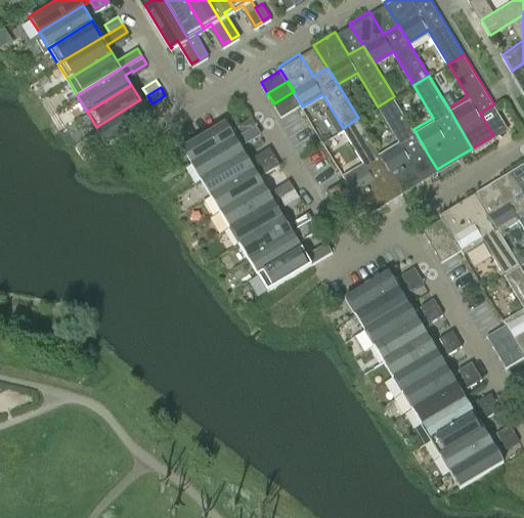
[(300,102),(294,91),(274,103),(280,114),(300,102)]
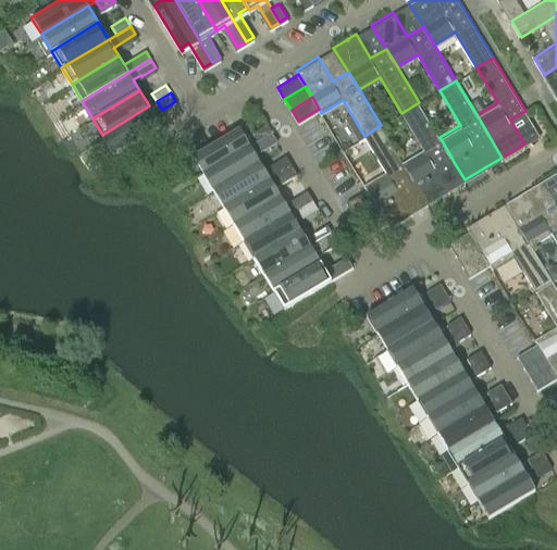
[(450,155),(440,137),(419,102),(401,113),(423,148),(403,160),(412,178),(418,187),(426,202),(449,189),(434,165),(440,162),(444,169),(454,162),(450,155)]
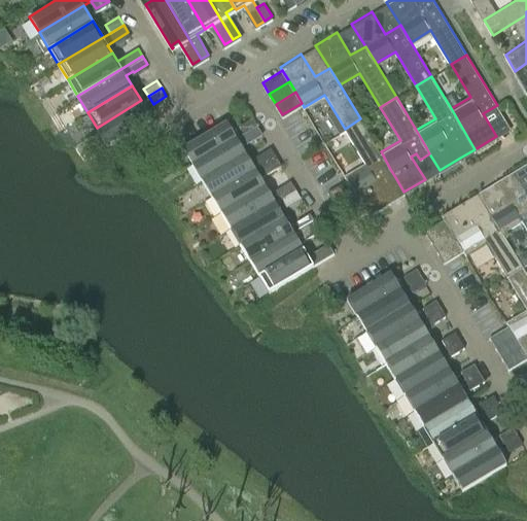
[(141,100),(97,128),(107,143),(151,116),(141,100)]
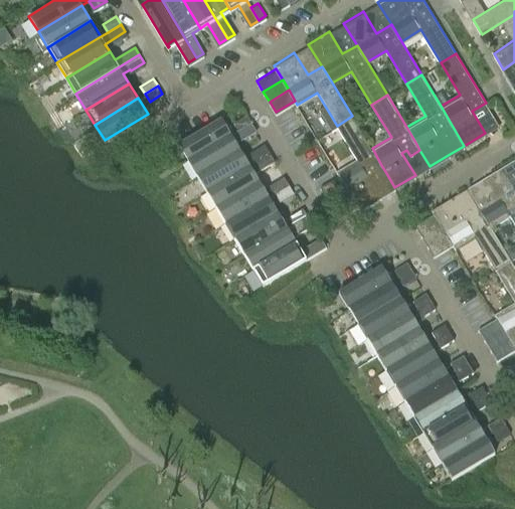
[(237,129),(250,121),(245,113),(232,121),(237,129)]
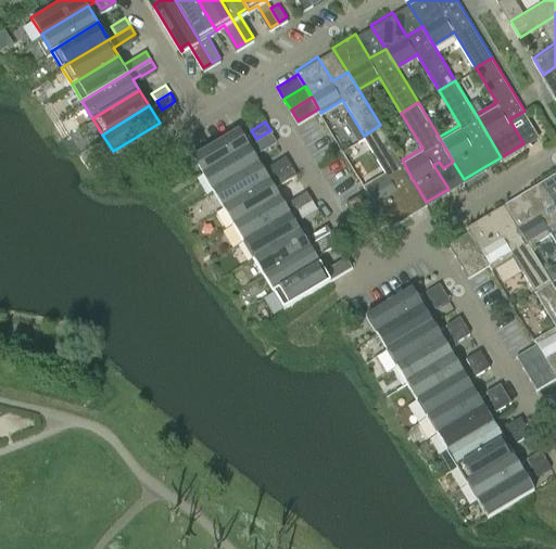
[(412,178),(402,160),(380,125),(364,136),(384,170),(364,183),(366,187),(373,198),(379,208),(387,220),(389,225),(411,212),(402,196),(417,187),(412,178)]
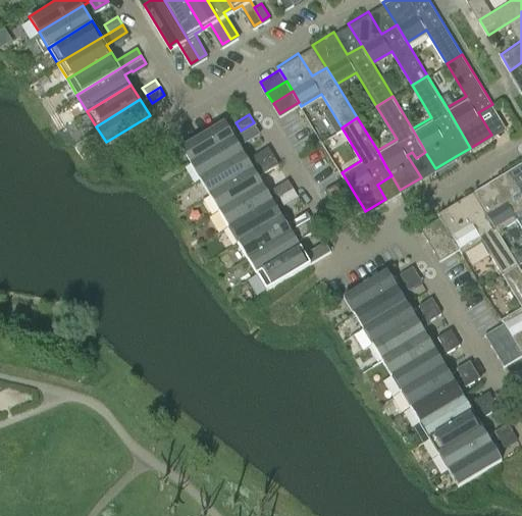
[(190,161),(233,135),(224,118),(179,145),(190,161)]
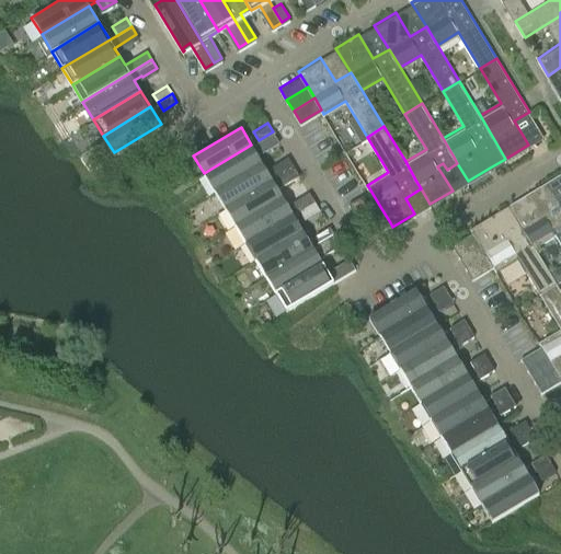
[(251,145),(254,150),(262,146),(264,148),(278,139),(273,131),(259,140),(251,145)]
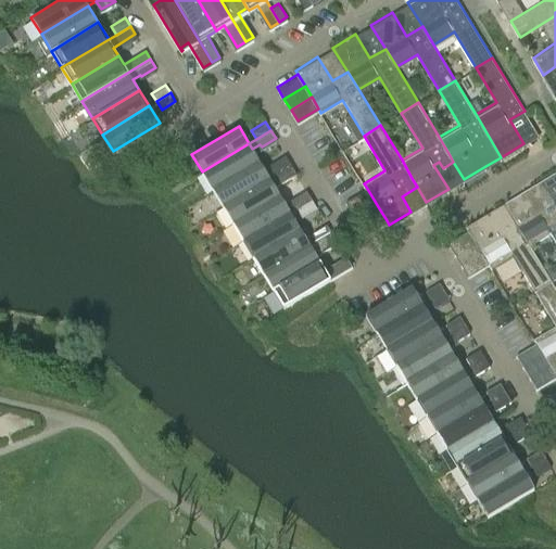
[(252,149),(249,143),(202,171),(212,189),(256,162),(258,160),(252,149)]
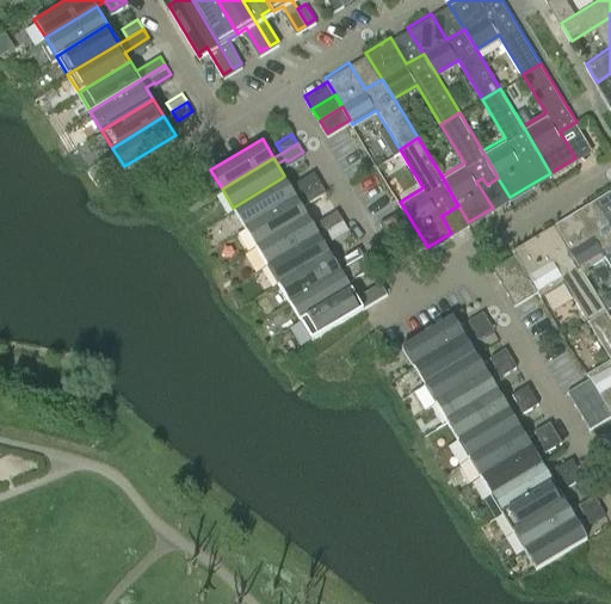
[(244,226),(296,193),(304,189),(320,179),(314,171),(287,186),(282,178),(233,208),(244,226)]
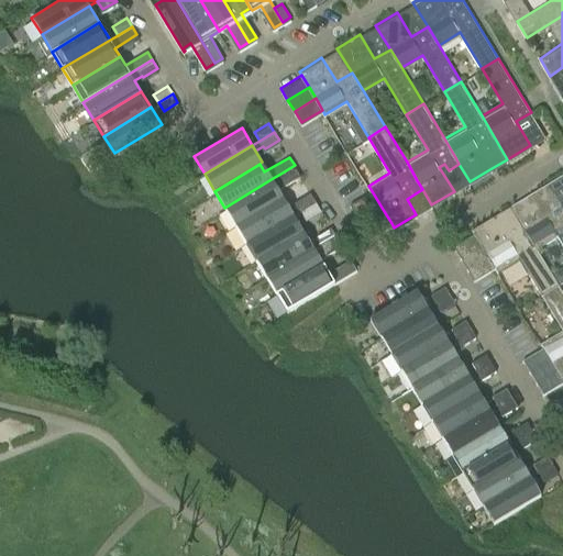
[(300,174),(295,165),(280,174),(286,182),(300,174)]
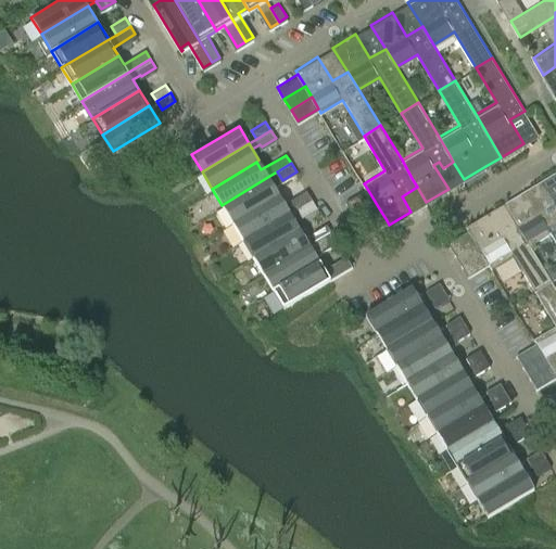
[(555,170),(541,180),(555,204),(555,170)]
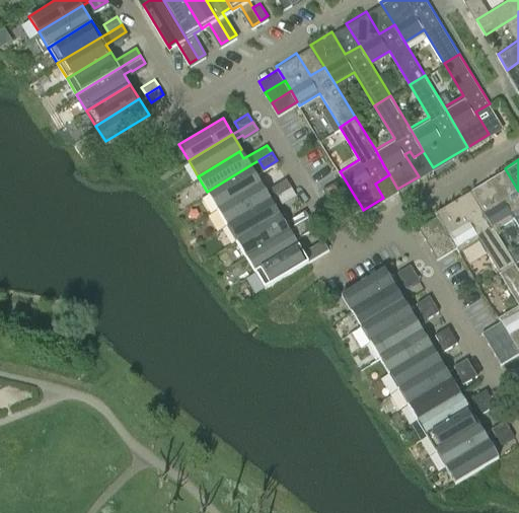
[(261,181),(251,164),(207,192),(217,208),(261,181)]
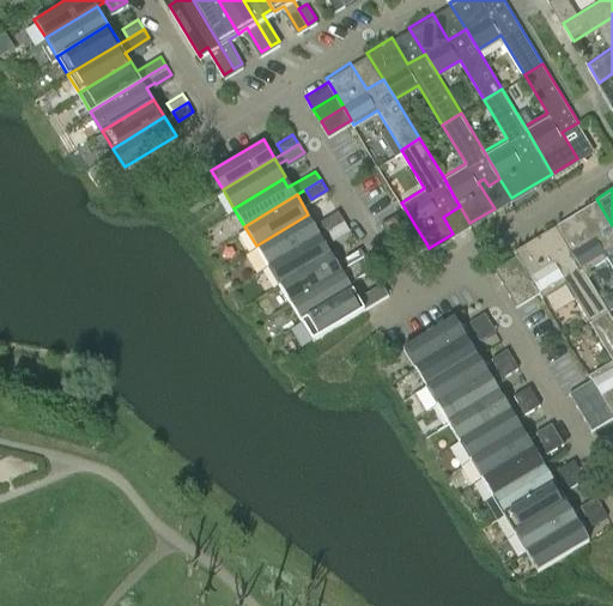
[(612,267),(612,225),(596,199),(556,224),(571,250),(583,270),(606,255),(612,267)]
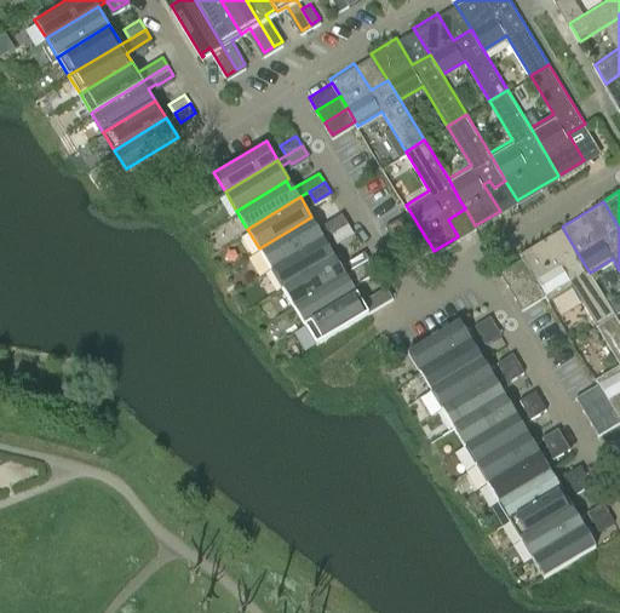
[(385,223),(392,235),(415,221),(408,208),(385,223)]
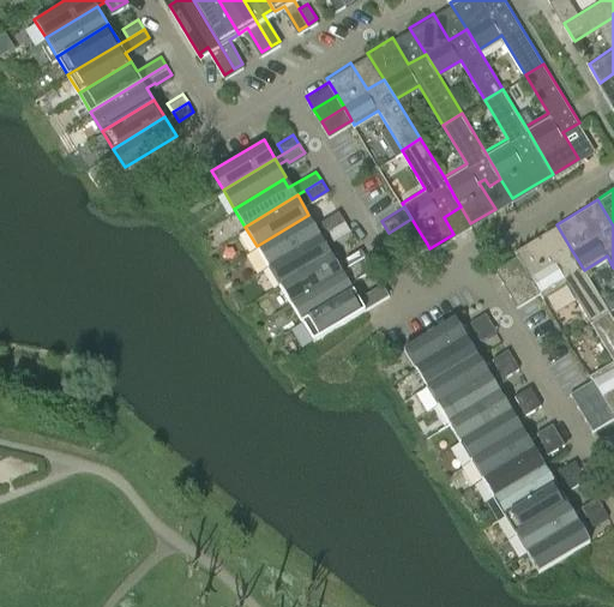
[(329,227),(344,217),(338,208),(323,217),(329,227)]
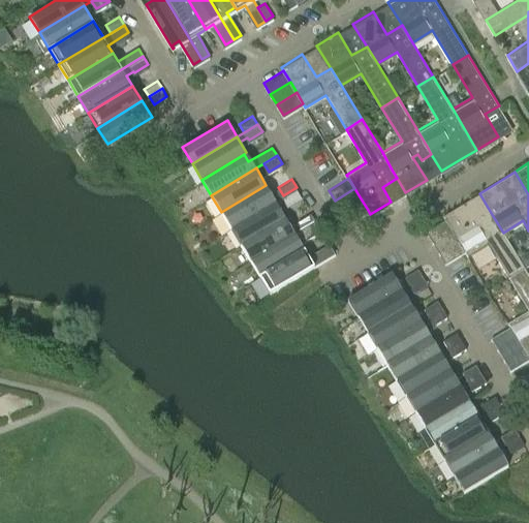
[(221,212),(230,227),(273,202),(275,200),(266,185),(221,212)]
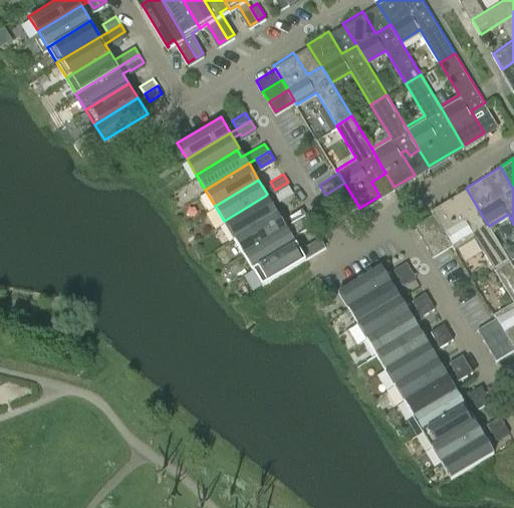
[(288,182),(275,190),(279,198),(292,190),(288,182)]
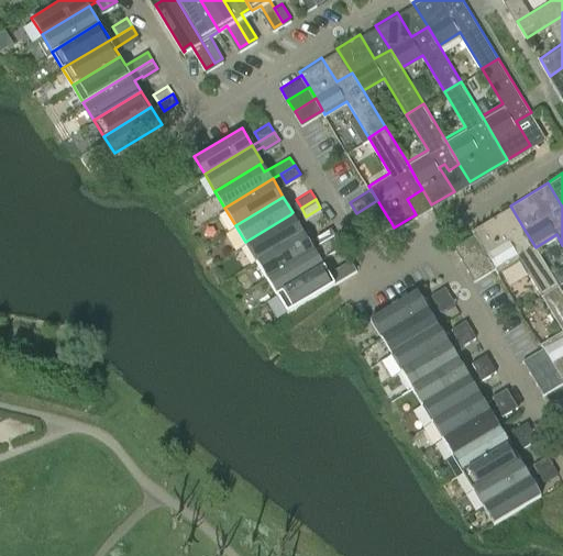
[(363,224),(384,211),(377,200),(356,213),(363,224)]
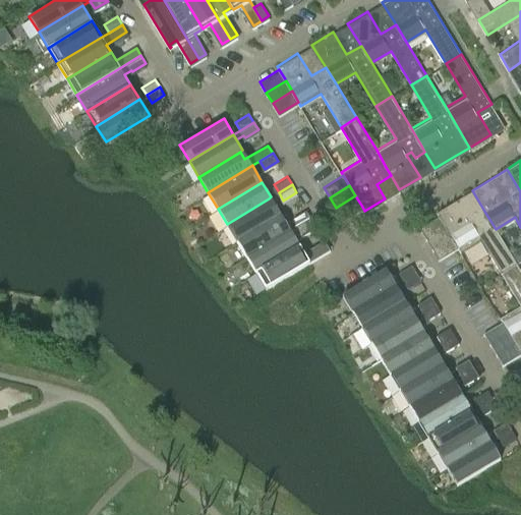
[(437,212),(439,214),(444,224),(451,234),(457,245),(460,250),(479,238),(499,272),(515,262),(496,229),(485,213),(472,190),(437,212)]
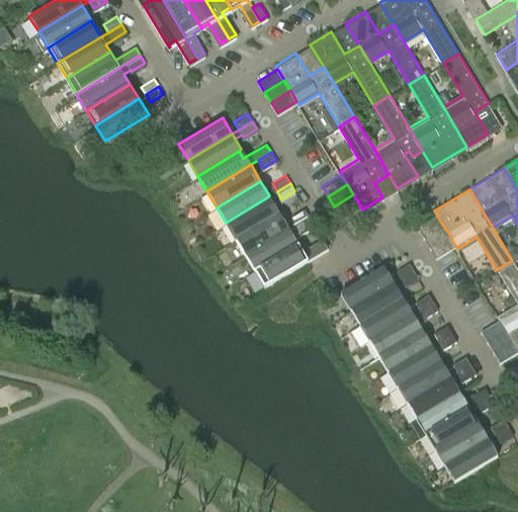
[(360,205),(353,194),(334,206),(340,218),(360,205)]
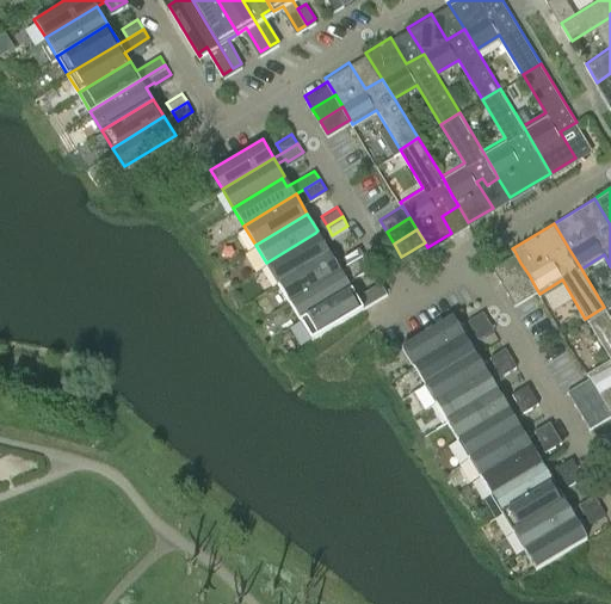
[(315,233),(266,263),(277,282),(326,252),(315,233)]
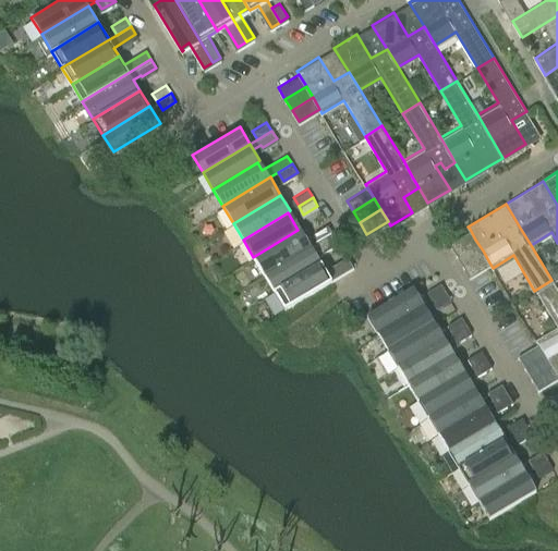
[(313,231),(318,240),(332,231),(327,222),(313,231)]
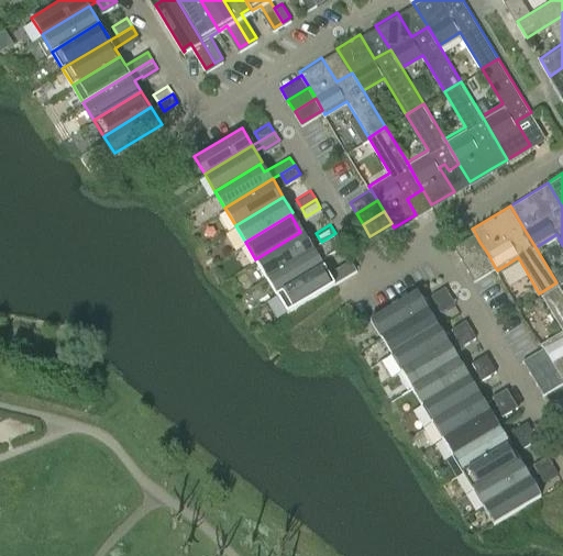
[(460,255),(479,242),(474,231),(453,244),(460,255)]
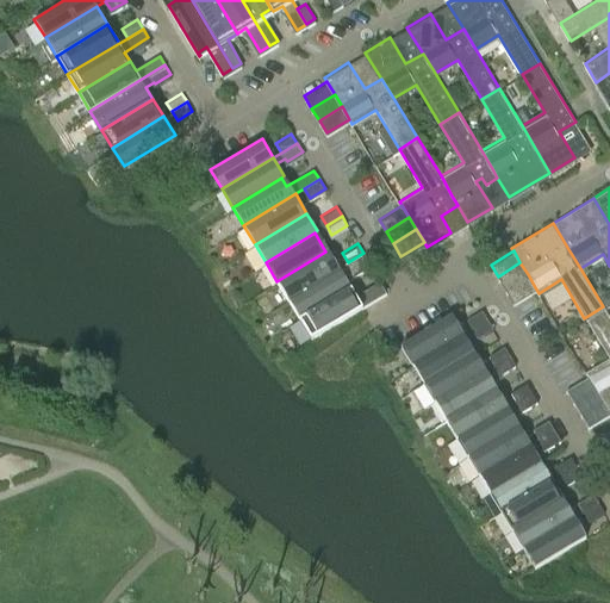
[(336,269),(325,252),(277,281),(287,299),(336,269)]
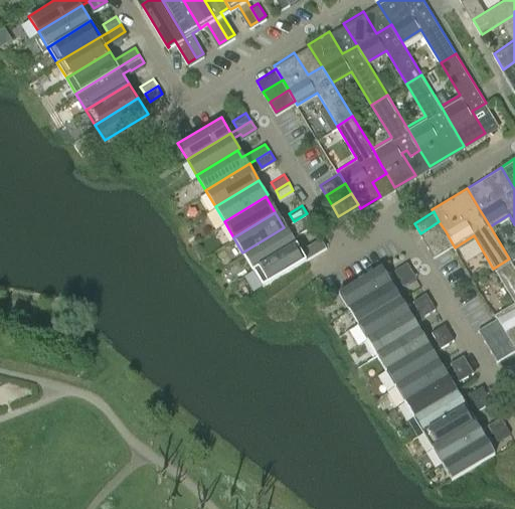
[(294,221),(284,227),(242,252),(252,268),(296,241),(291,233),(312,221),(307,213),(294,221)]
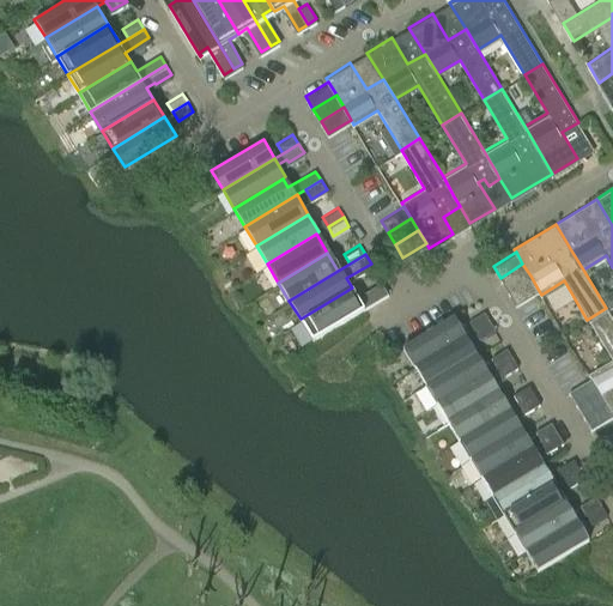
[(530,276),(522,264),(501,278),(508,290),(530,276)]
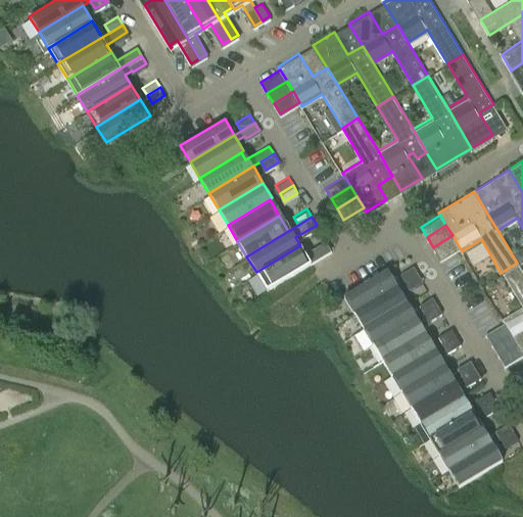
[(453,235),(433,247),(439,259),(459,246),(453,235)]
